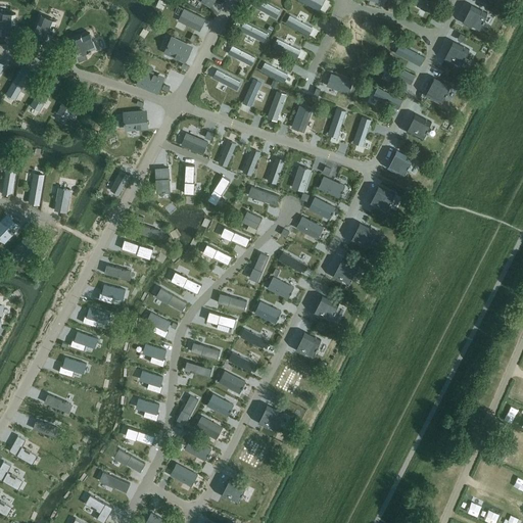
[(263,0),(254,0),(252,5),(276,18),(281,10),(263,0)]
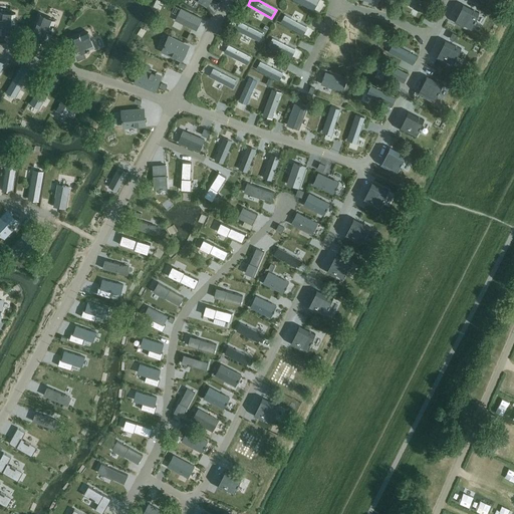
[(295,0),(313,10),(318,0),(295,0)]
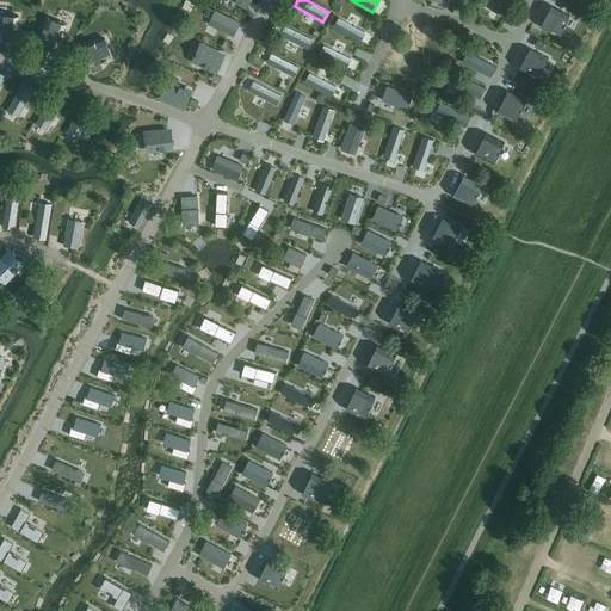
[(500,0),(495,0),(492,8),(518,23),(524,11),(500,0)]
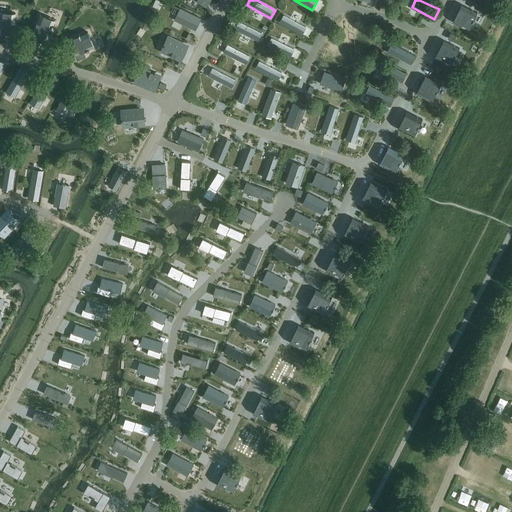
[(462,5),(453,22),(468,29),(477,12),(462,5)]
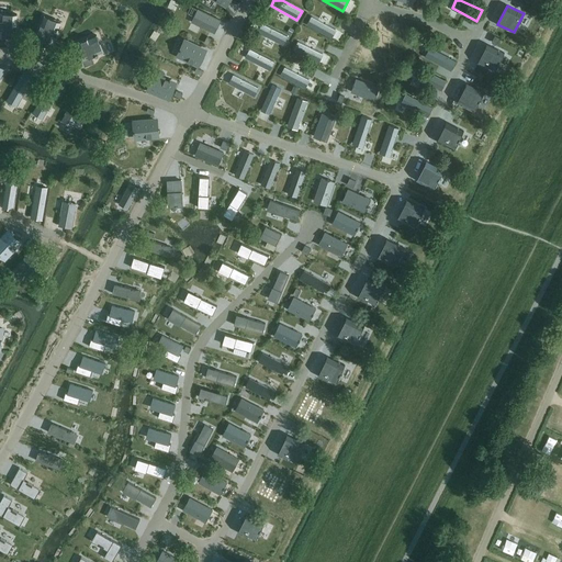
[(175,7),(166,24),(175,29),(182,11),(175,7)]
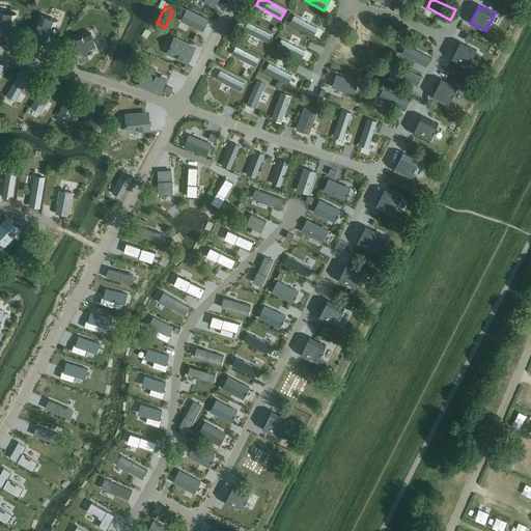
[(187,7),(180,21),(203,31),(210,19),(187,7)]
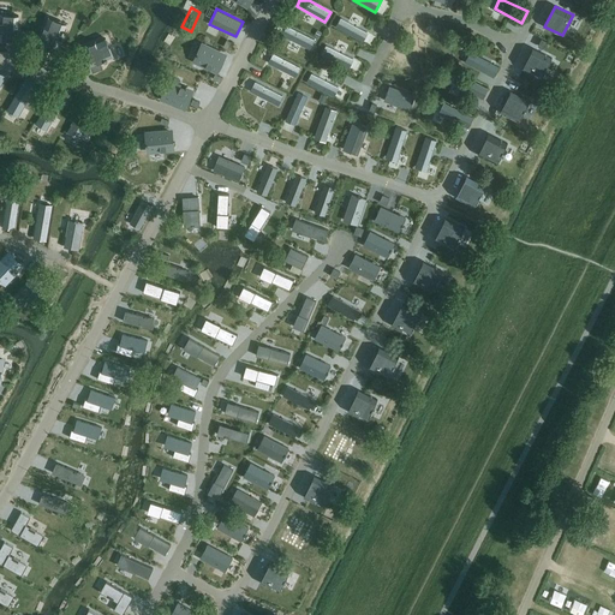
[(0,37),(17,40),(18,15),(0,13),(0,37)]
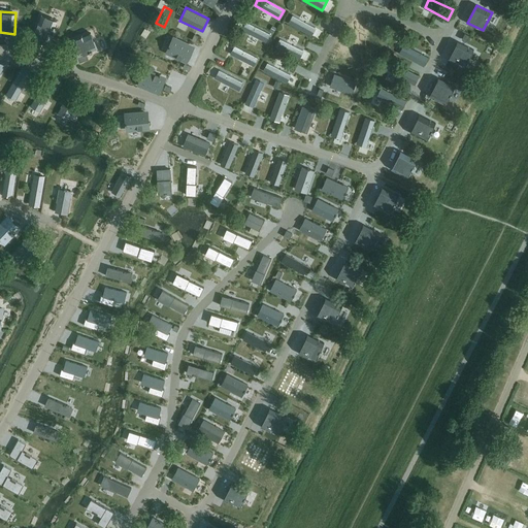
[(57,21),(42,14),(35,34),(50,40),(57,21)]
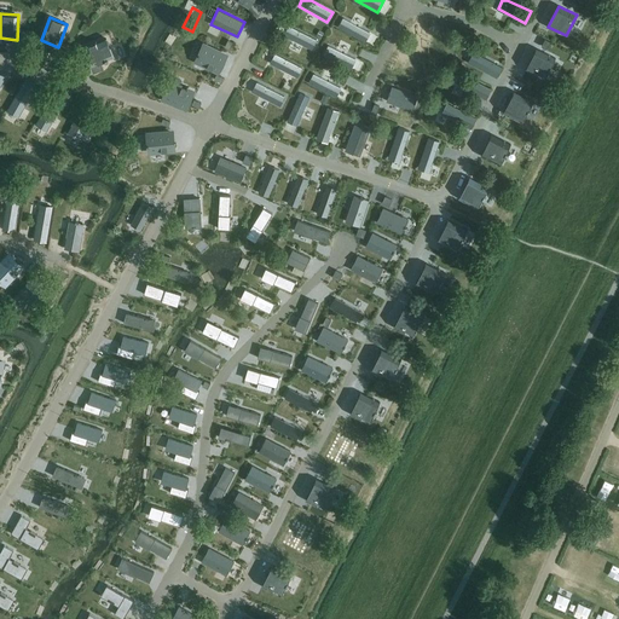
[(343,17),(339,27),(365,42),(370,33),(343,17)]
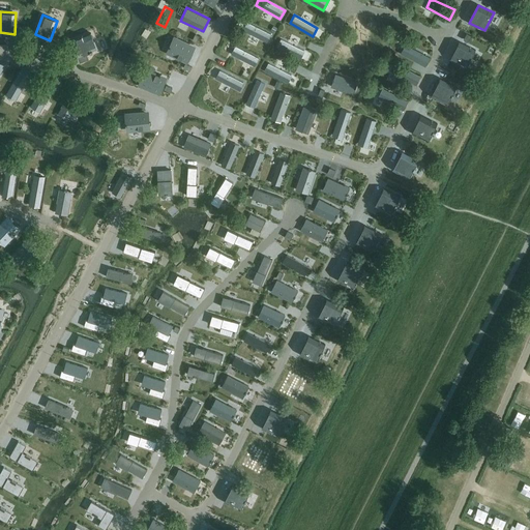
[(246,22),(243,30),(268,42),(271,34),(246,22)]
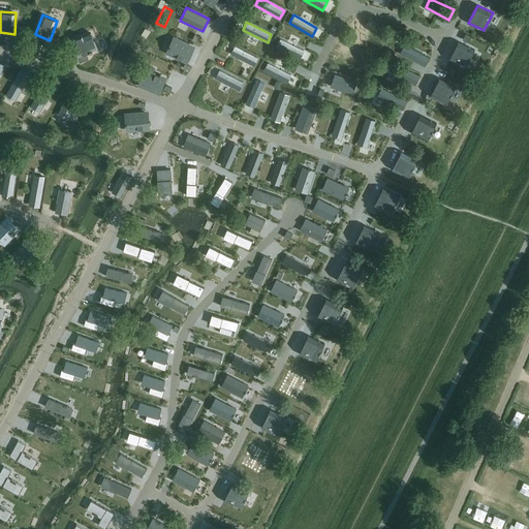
[(485,33),(503,43),(508,35),(489,25),(485,33)]
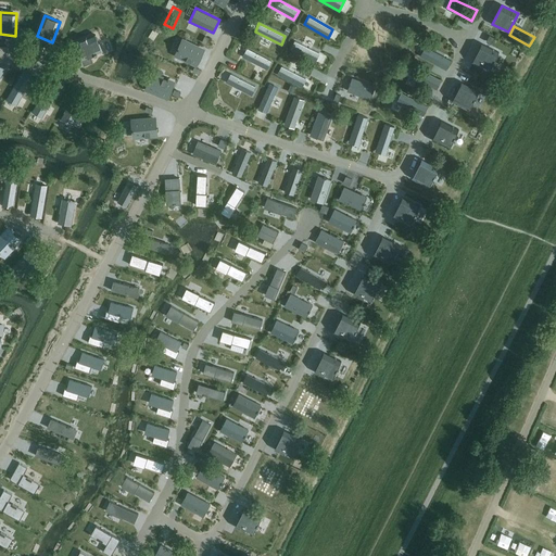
[(75,43),(85,65),(90,63),(88,57),(102,50),(96,35),(75,43)]
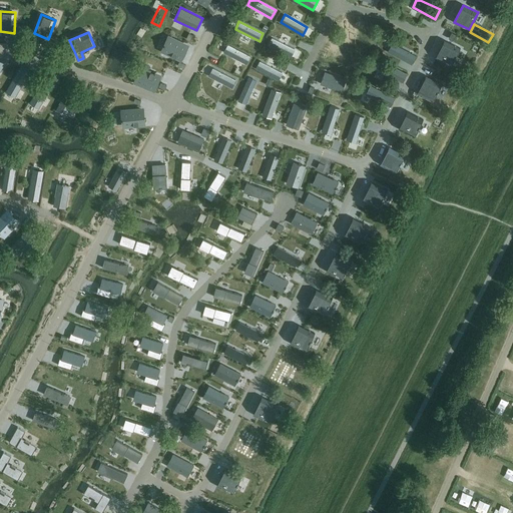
[(272,38),(268,46),(292,57),(296,49),(272,38)]
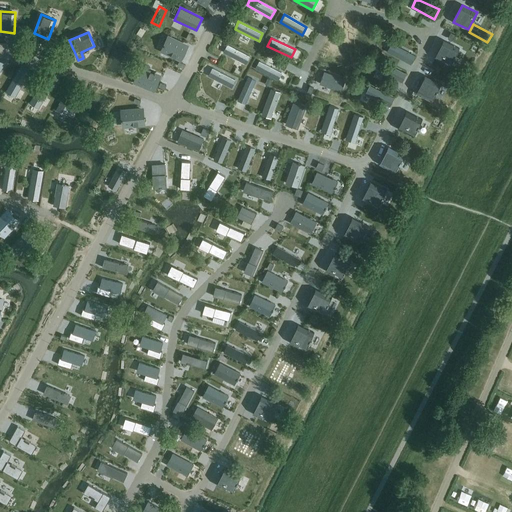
[(444,40),(435,57),(449,65),(458,48),(444,40)]
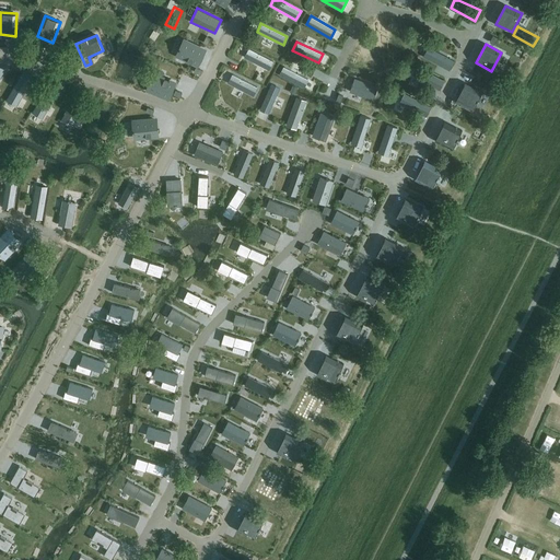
[(428,47),(423,57),(450,70),(455,60),(428,47)]
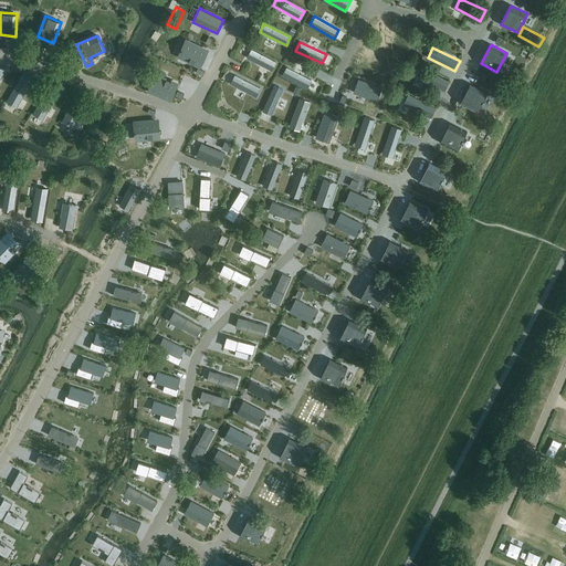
[(252,49),(247,58),(272,71),(276,62),(252,49)]
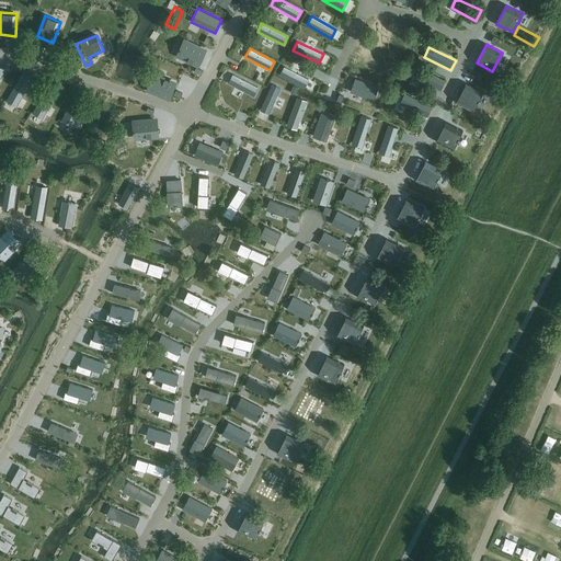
[(284,66),(279,76),(305,88),(309,79),(284,66)]
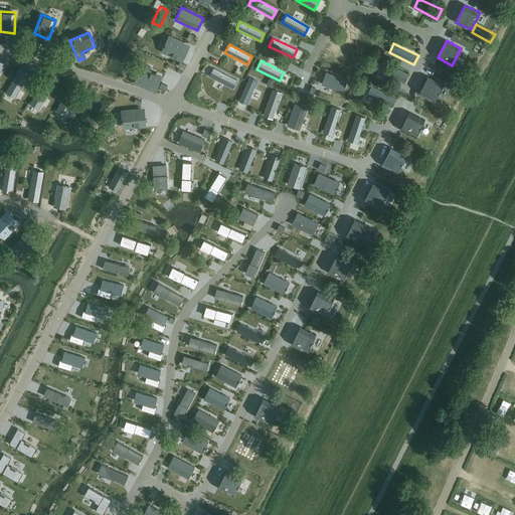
[(385,62),(381,71),(404,82),(408,73),(385,62)]
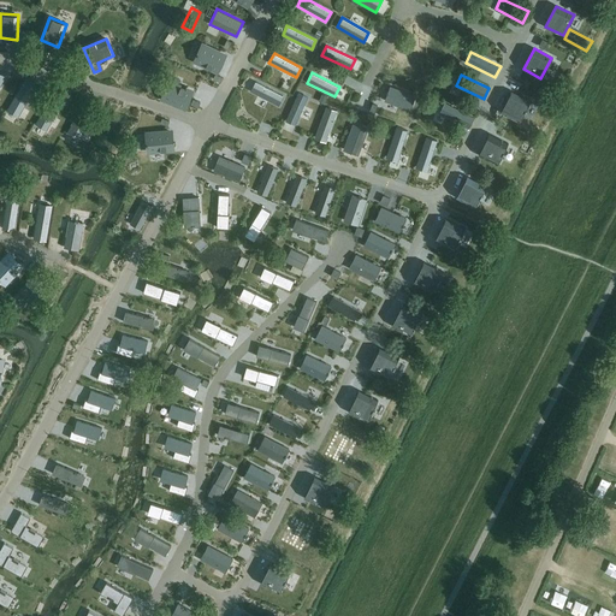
[(25,80),(7,110),(18,116),(36,86),(25,80)]
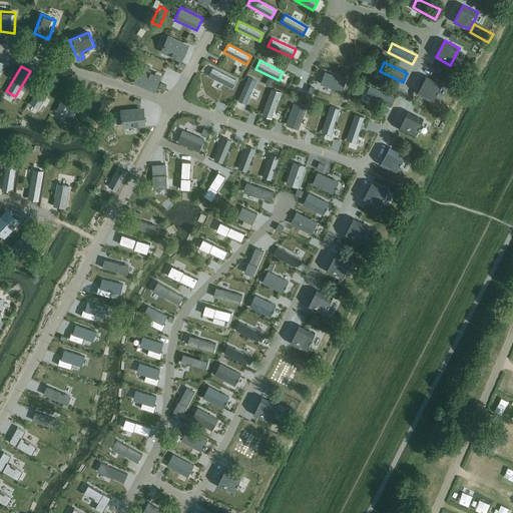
[(157,75),(139,67),(133,80),(150,88),(157,75)]
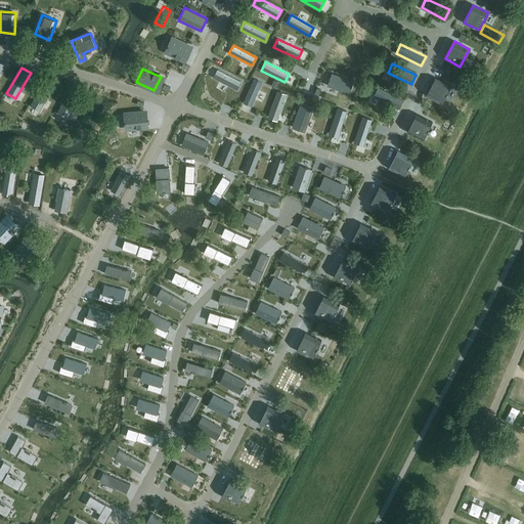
[(218,70),(214,77),(236,89),(241,82),(218,70)]
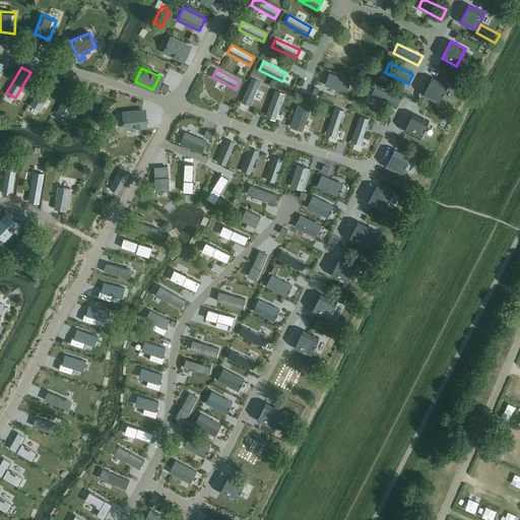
[(346,92),(350,81),(329,73),(325,84),(346,92)]
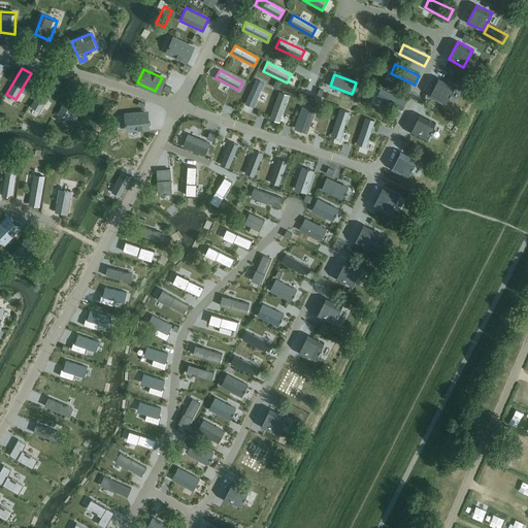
[(256,78),(245,103),(254,107),(264,83),(256,78)]
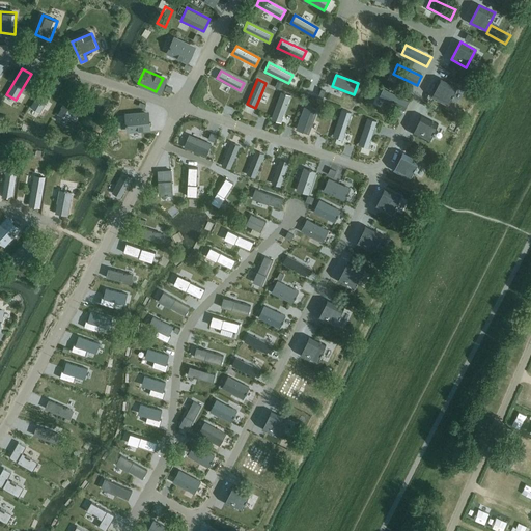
[(441,79),(431,96),(447,104),(456,86),(441,79)]
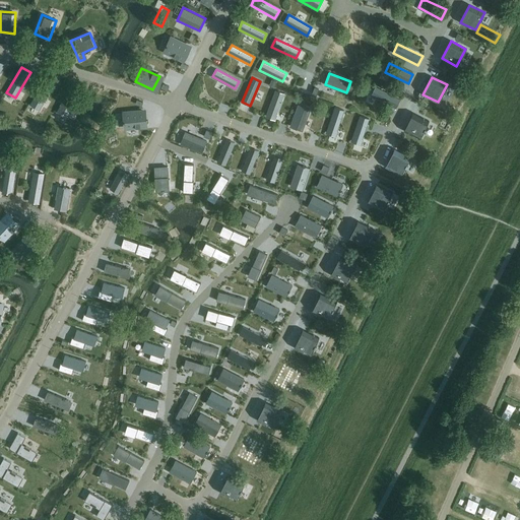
[(46,78),(29,105),(40,110),(55,83),(46,78)]
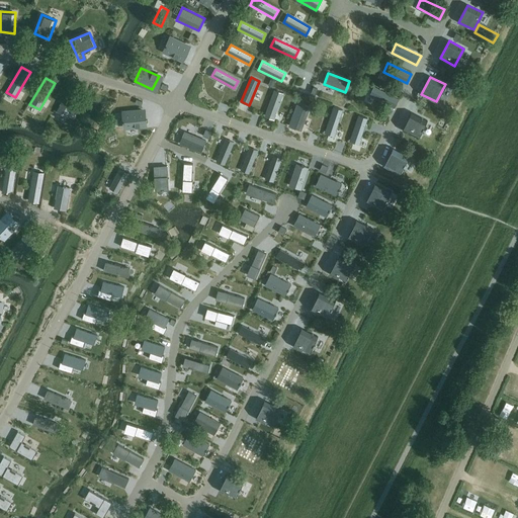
[(294,91),(305,97),(311,87),(300,81),(294,91)]
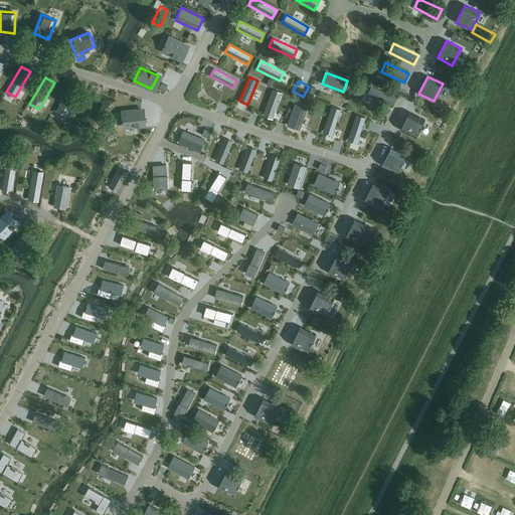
[(63,101),(75,109),(84,92),(72,84),(63,101)]
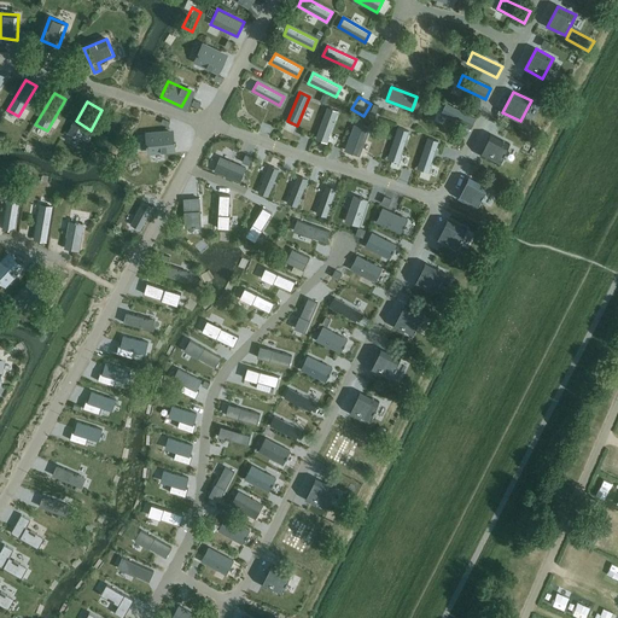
[(447,103),(441,114),(471,128),(476,118),(447,103)]
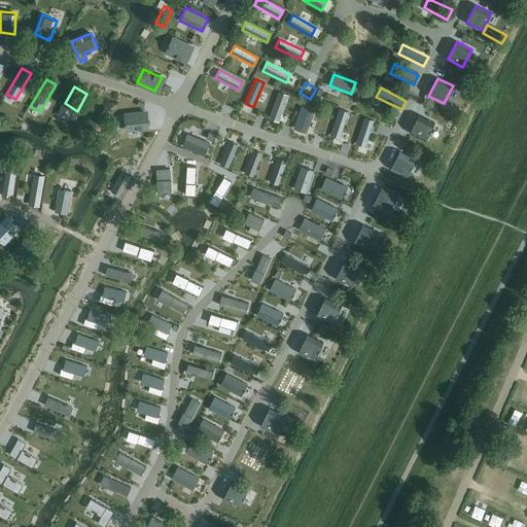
[(329,108),(338,95),(328,90),(320,104),(329,108)]
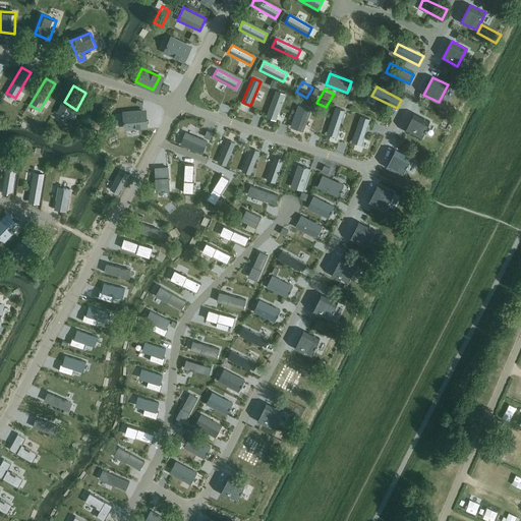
[(276,90),(267,116),(276,120),(278,114),(285,94),(276,90)]
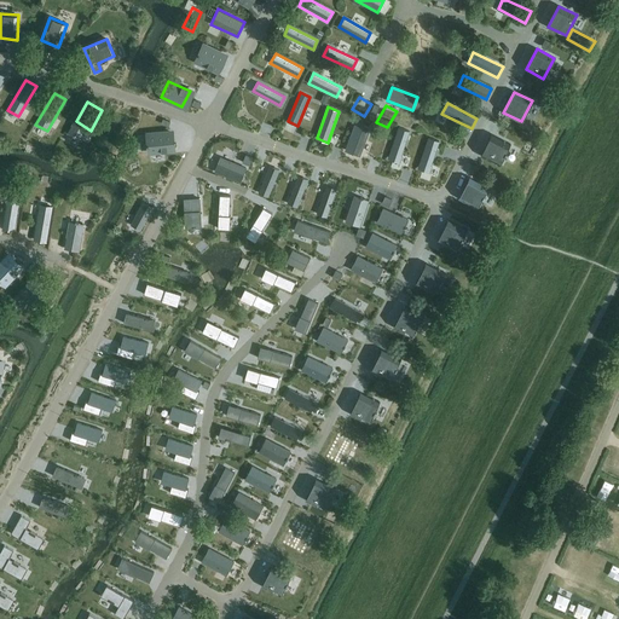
[(354,125),(346,150),(359,155),(369,129),(354,125)]
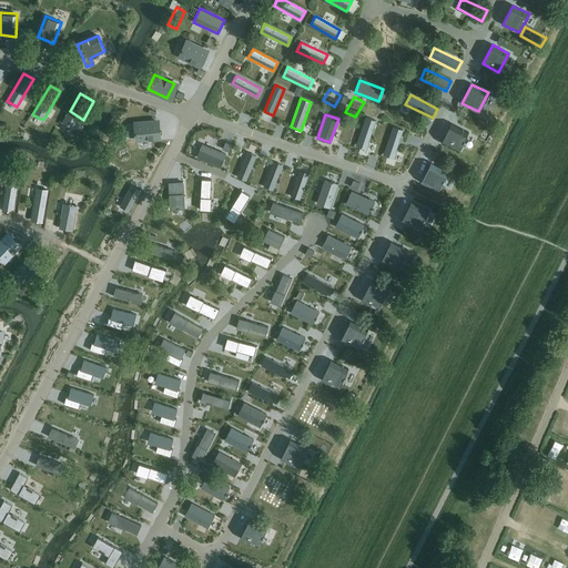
[(365,117),(356,145),(366,149),(376,120),(365,117)]
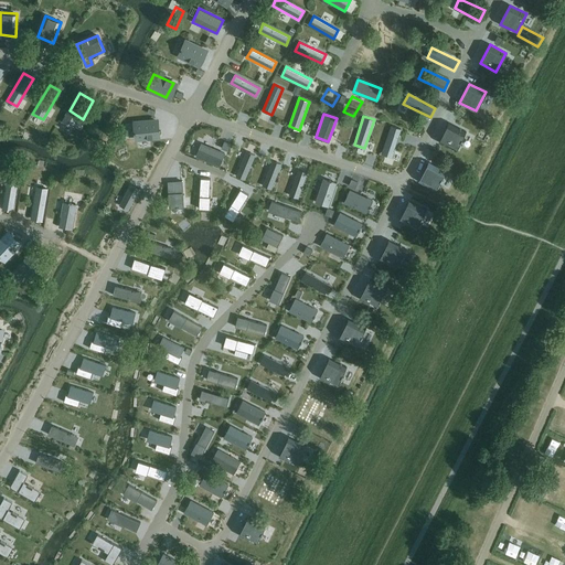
[(156,120),(135,123),(137,139),(158,136),(156,120)]
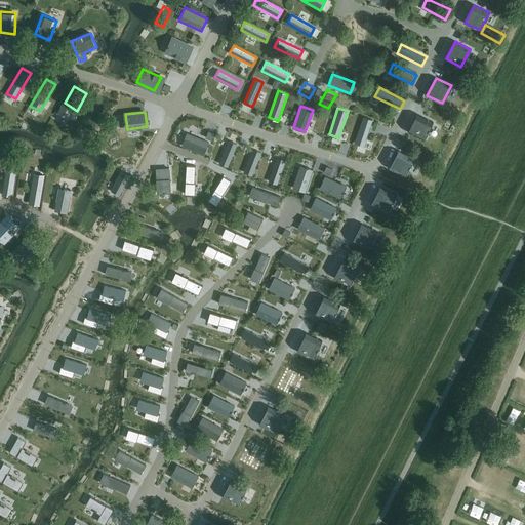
[(417,114),(408,131),(423,139),(433,122),(417,114)]
